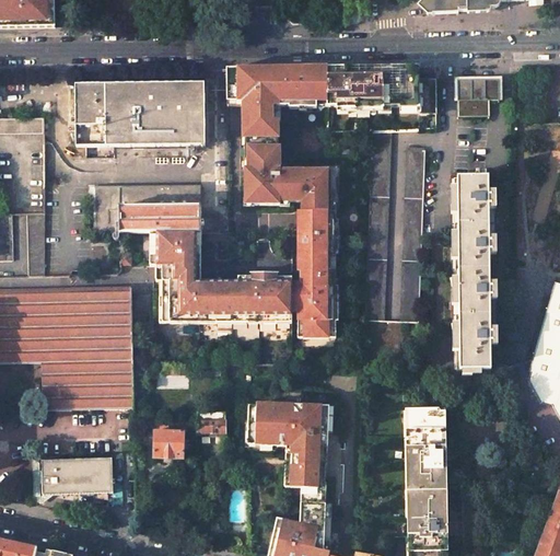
[(0,0),(0,24),(57,24),(56,0),(0,0)]
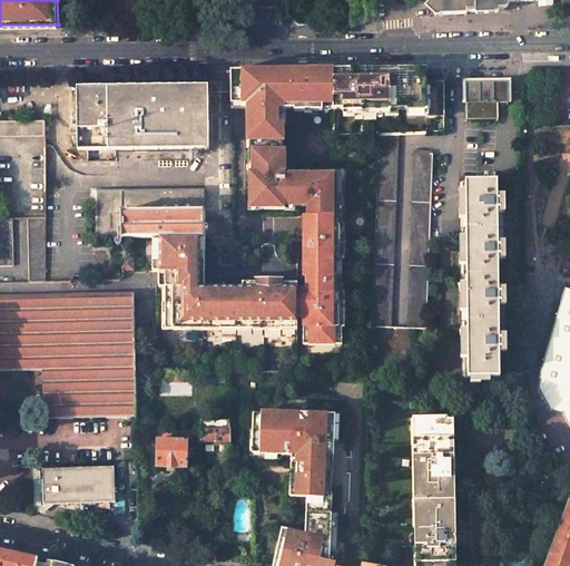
[(429,0),(428,1),(441,11),(467,9),(467,8),(475,7),(475,5),(490,5),(491,3),(492,2),(492,0),(429,0)]
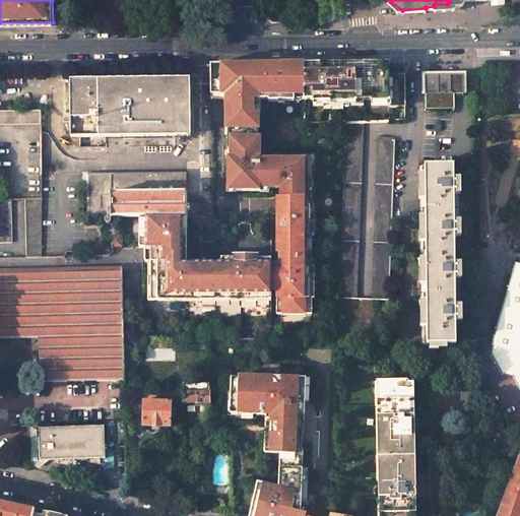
[(251,60),(241,61),(241,62),(233,62),(231,62),(230,62),(229,63),(228,64),(226,64),(225,66),(225,67),(224,68),(224,70),(225,126),(226,126),(231,126),(258,125),(258,109),(253,110),(253,97),(268,95),(268,98),(278,98),(278,97),(284,95),(284,98),(294,98),(294,95),(304,95),(304,59),(294,60),(274,60),(271,60),(251,60)]
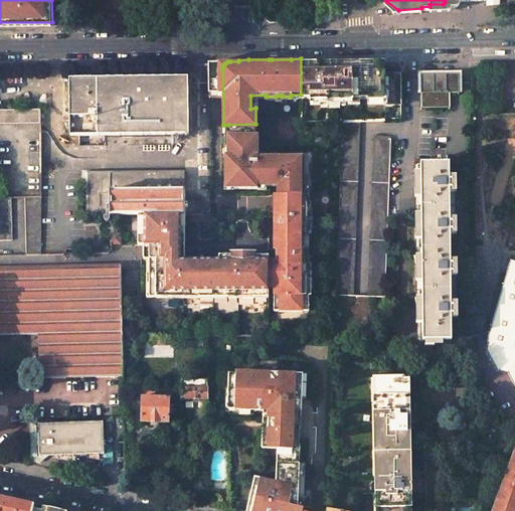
[(385,58),(301,58),(301,95),(309,95),(309,97),(352,97),(352,95),(367,95),(367,96),(385,96),(385,102),(400,102),(400,70),(385,70),(385,58)]
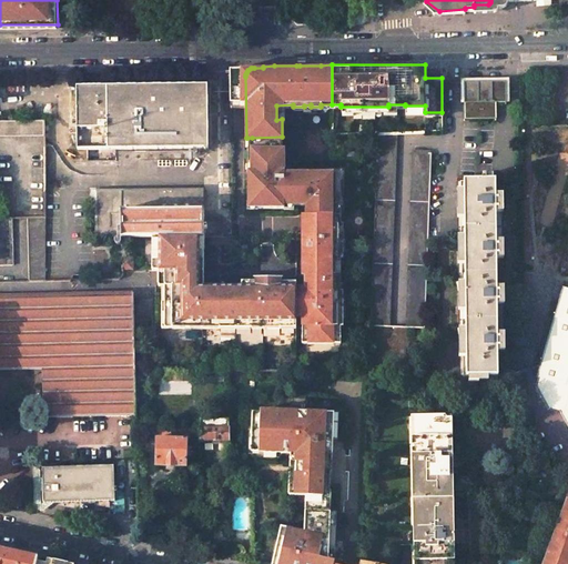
[(464,98),(496,98),(506,98),(506,77),(464,78),(464,98)]
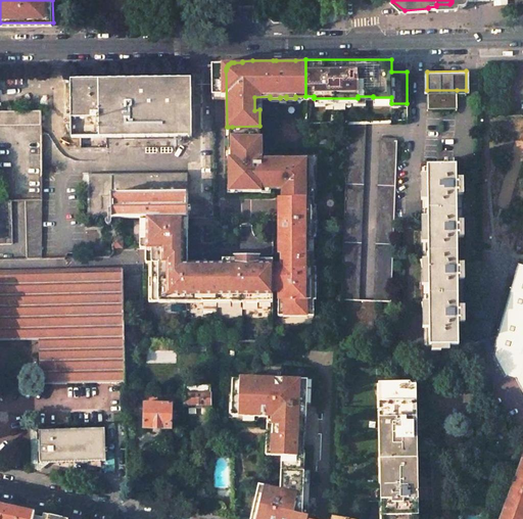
[(191,75),(70,76),(70,134),(191,133),(191,75)]
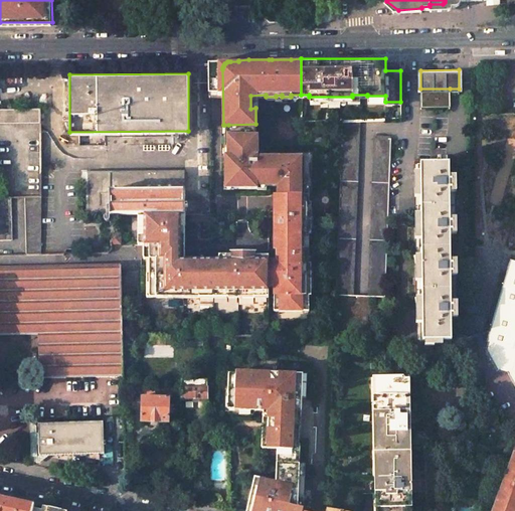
[(450,89),(420,89),(420,104),(450,104),(450,89)]
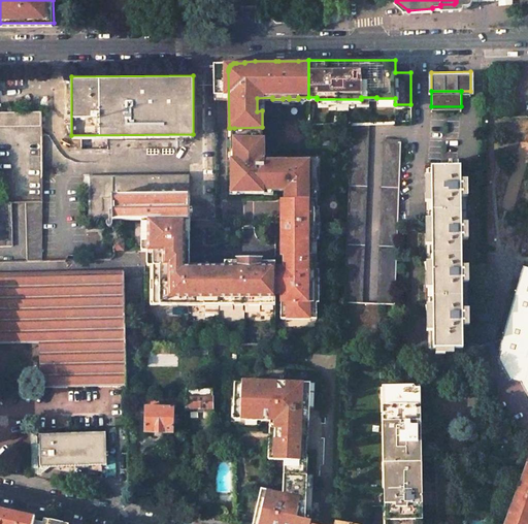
[(41,108),(0,108),(0,123),(41,123),(41,108)]
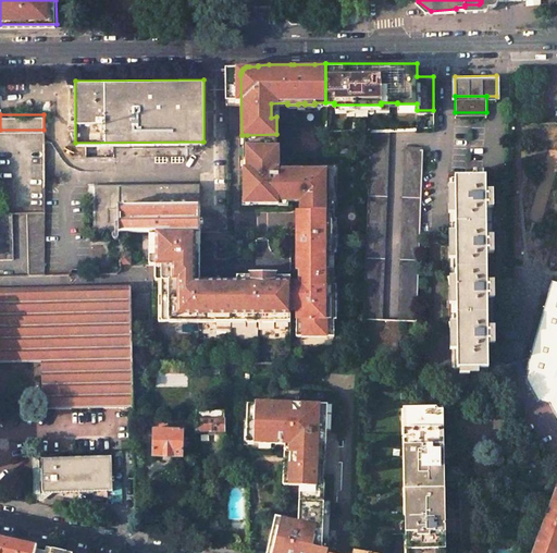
[(387,128),(370,128),(369,137),(366,226),(362,315),(362,316),(380,317),(387,128)]
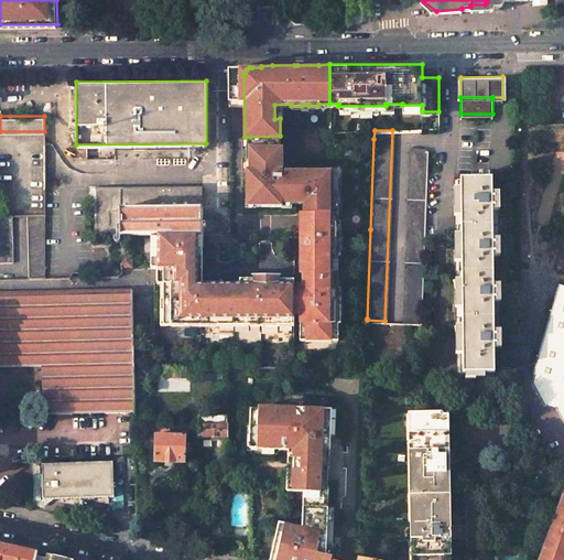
[(256,204),(282,204),(283,198),(290,198),(290,200),(292,200),(305,201),(305,211),(338,211),(338,174),(334,169),(282,170),(282,146),(281,146),(280,136),(250,137),(246,137),(246,146),(246,154),(247,176),(247,201),(256,201),(256,204)]
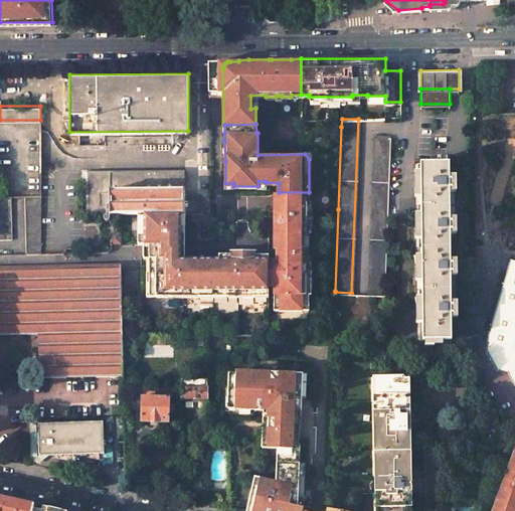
[(391,135),(376,135),(370,293),(384,294),(390,153),(391,135)]
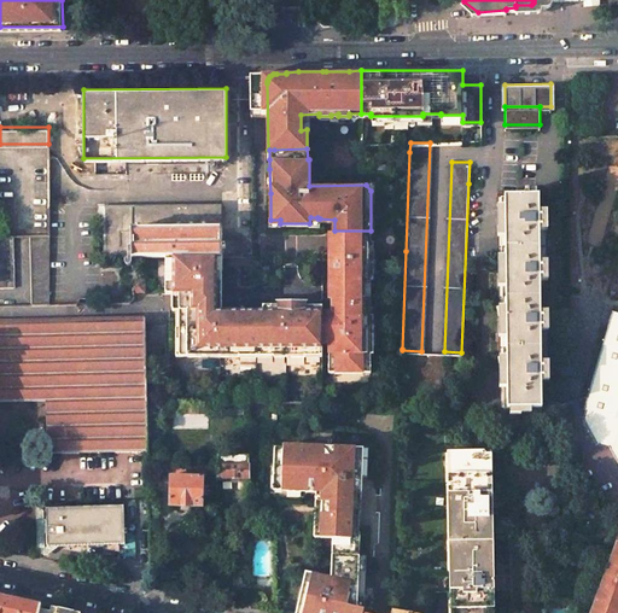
[(524,192),(497,192),(499,310),(500,368),(500,404),(544,403),(544,377),(547,377),(548,377),(548,343),(548,309),(540,308),(540,276),(548,276),(547,243),(547,209),(540,208),(538,200),(538,192),(529,192),(529,186),(524,186),(524,192)]
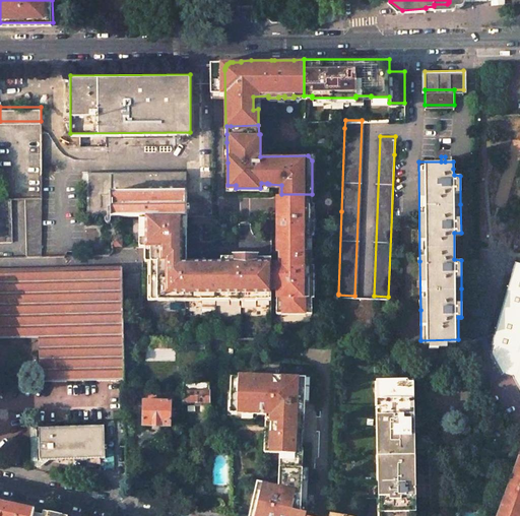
[(186,213),(204,213),(204,196),(187,196),(187,188),(187,169),(87,170),(87,183),(88,213),(112,213),(138,213),(186,213)]
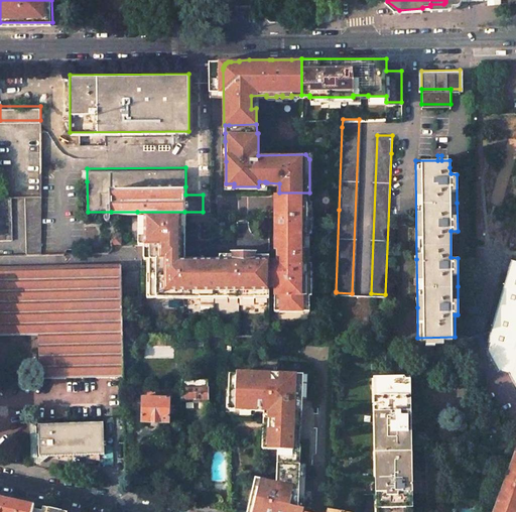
[(311,231),(311,225),(309,225),(309,208),(311,208),(311,201),(309,201),(309,193),(279,193),(277,193),(277,201),(277,203),(275,202),(274,238),(277,238),(277,246),(277,247),(277,258),(269,258),(269,282),(274,283),(274,301),(280,301),(280,306),(302,307),(302,301),(308,301),(309,292),(310,292),(311,284),(309,284),(309,282),(309,268),(310,268),(311,268),(311,261),(310,261),(309,261),(309,246),(309,231),(311,231)]
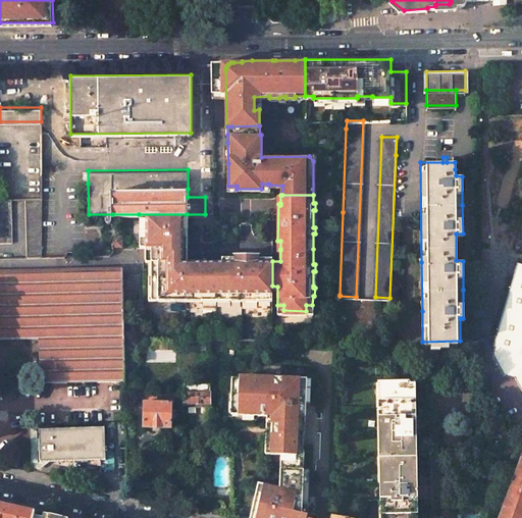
[(41,196),(27,196),(27,256),(42,255),(41,196)]
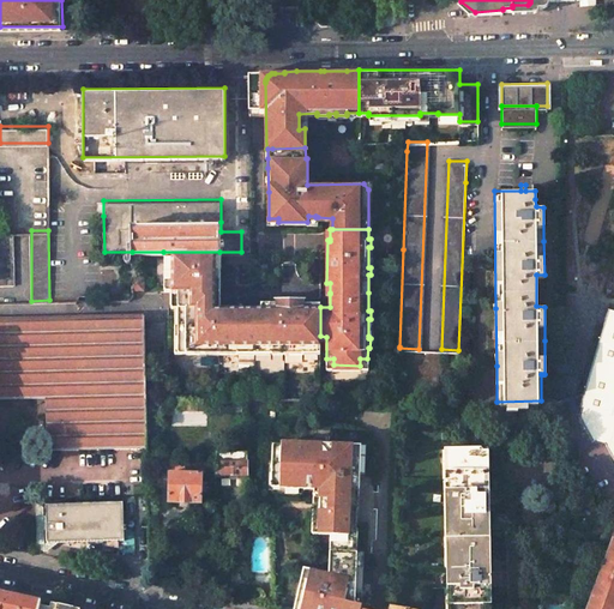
[(12,231),(0,231),(0,282),(13,282),(12,231)]
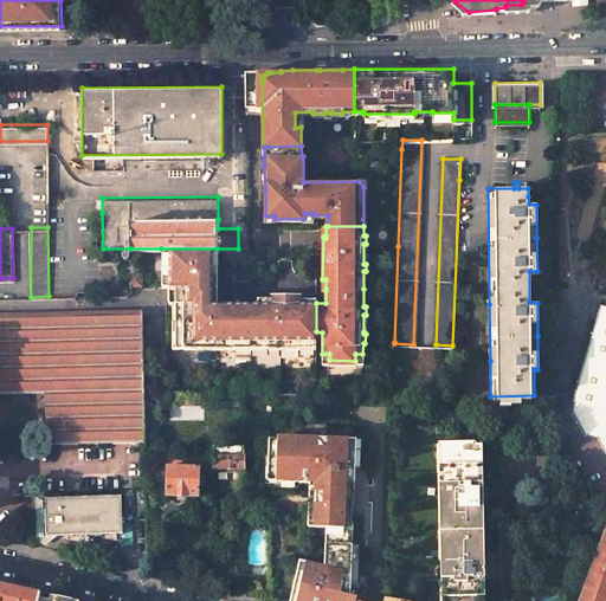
[(169,286),(218,285),(218,284),(217,249),(161,249),(162,271),(169,271),(169,286)]
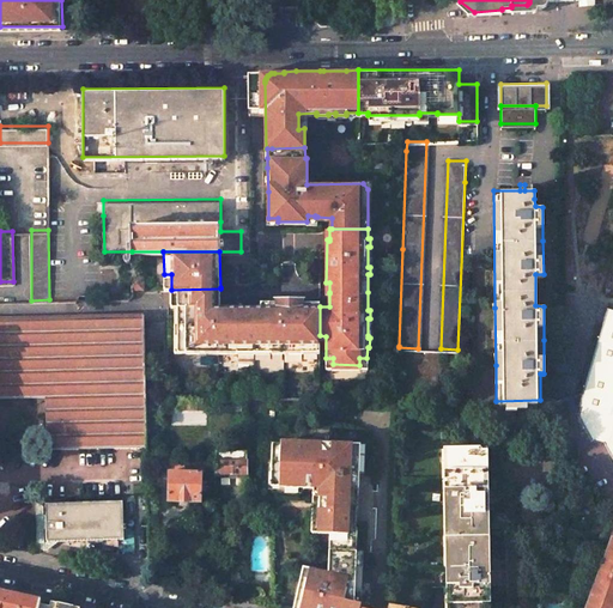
[(177,305),(213,304),(213,306),(220,306),(220,292),(171,292),(171,305),(175,305),(177,305)]
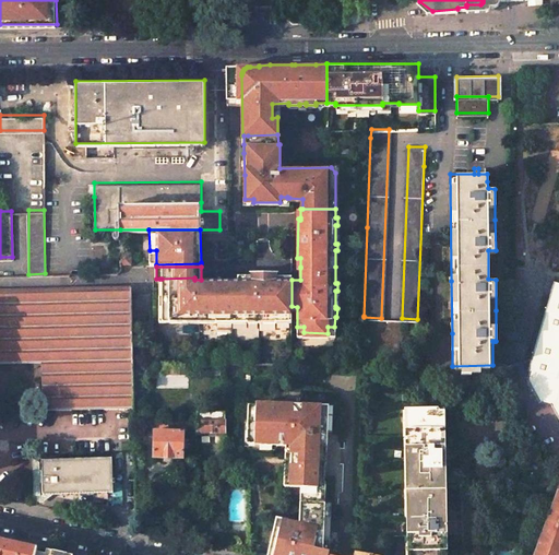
[(165,323),(219,323),(219,316),(235,316),(250,316),(250,323),(276,322),(276,314),(292,314),(292,306),(292,280),(292,275),(275,276),(253,276),(247,276),(247,280),(240,280),(201,280),(194,280),(194,278),(162,279),(162,299),(159,299),(159,308),(165,308),(165,323)]
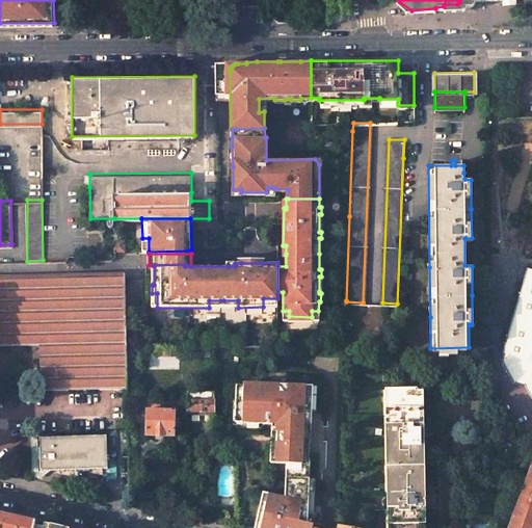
[(531,267),(528,267),(503,351),(506,352),(503,361),(514,381),(528,387),(531,394),(531,267)]
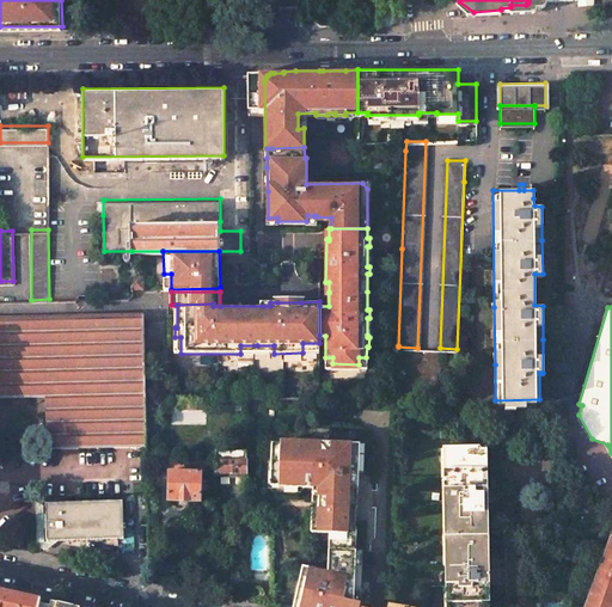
[(92,312),(0,313),(0,393),(46,393),(47,445),(145,442),(146,442),(145,396),(144,311),(92,312)]
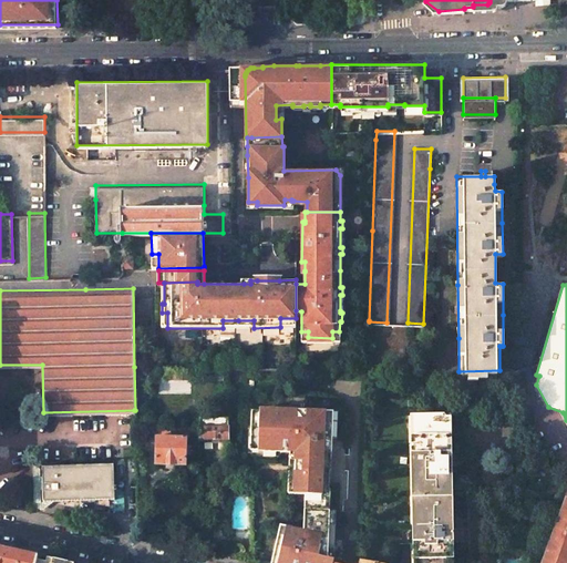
[(280,327),(296,327),(296,318),(280,318),(280,327)]
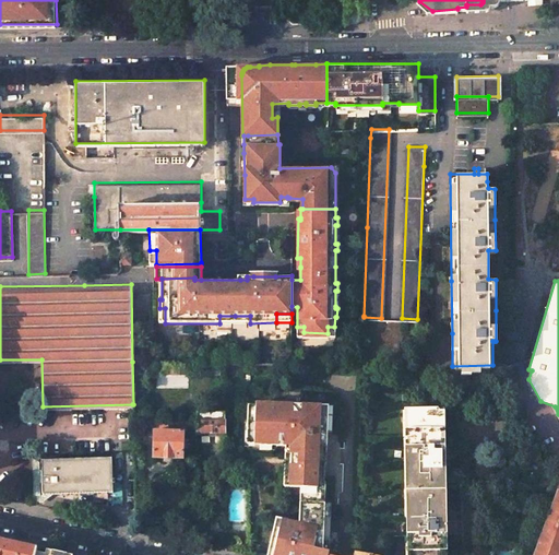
[(300,483),(299,520),(276,515),(268,554),(344,554),(340,554),(340,526),(330,526),(323,524),(324,498),(324,479),(323,479),(324,460),(325,460),(325,443),(326,428),(328,402),(277,400),(277,403),(248,402),(247,440),(276,440),(276,439),(292,439),(289,483),(300,483)]
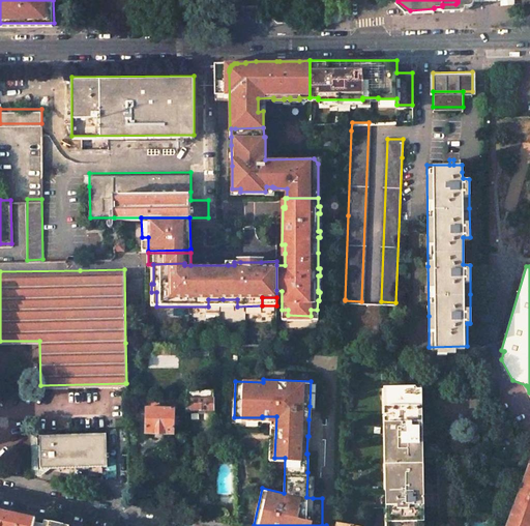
[(423,525),(421,383),(384,384),(386,525),(423,525)]
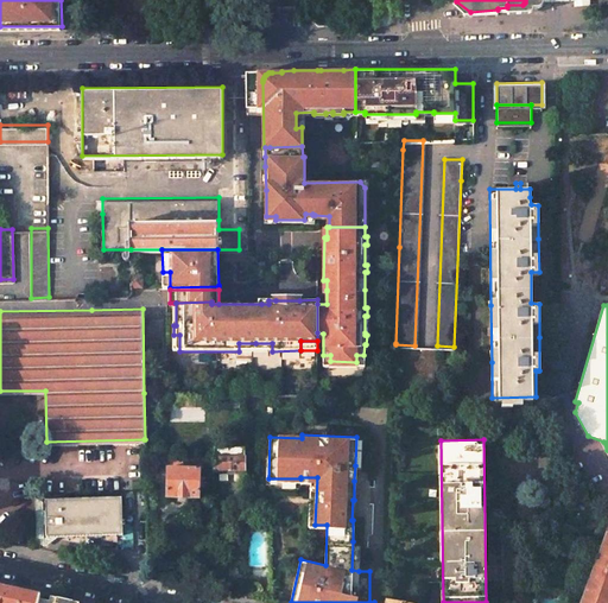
[(245,443),(213,443),(213,465),(246,467),(246,464),(246,451),(245,451),(245,443)]
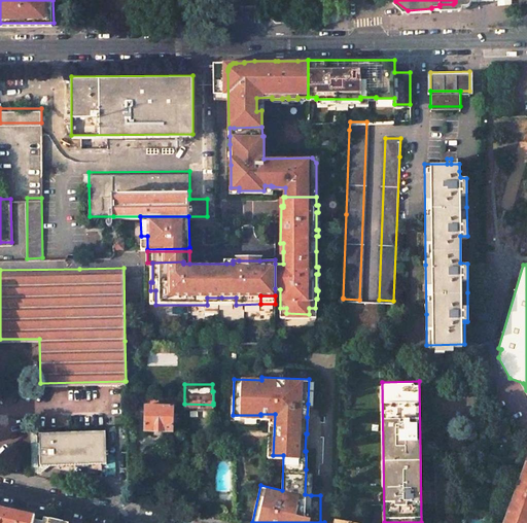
[(176,392),(146,391),(146,403),(174,403),(176,403),(176,392)]
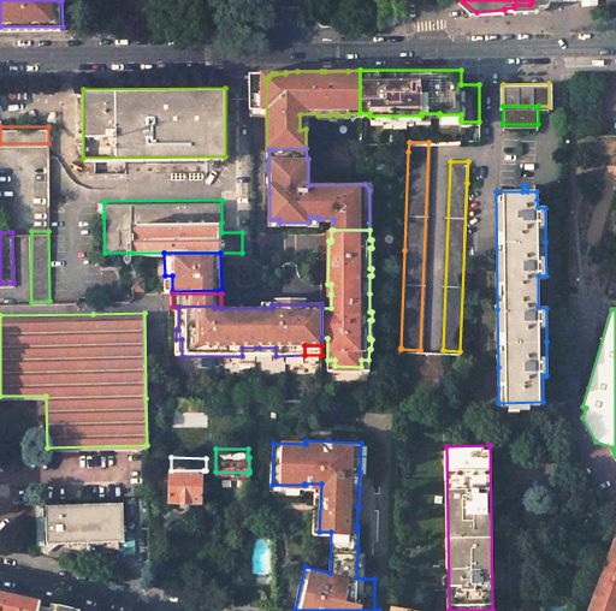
[(171,470),(170,470),(169,499),(202,500),(203,470),(171,470)]
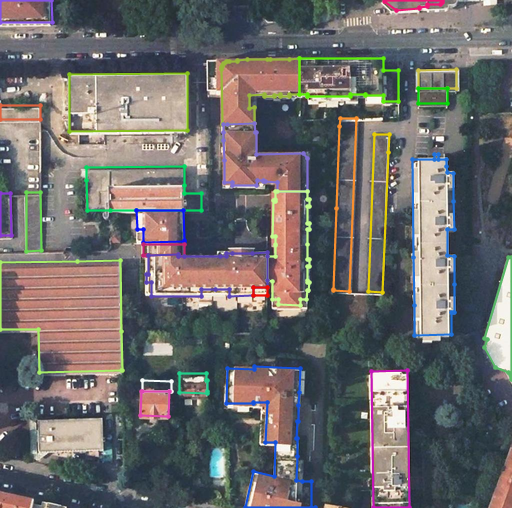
[(265,442),(267,402),(253,402),(253,403),(253,405),(262,405),(260,442),(265,442)]
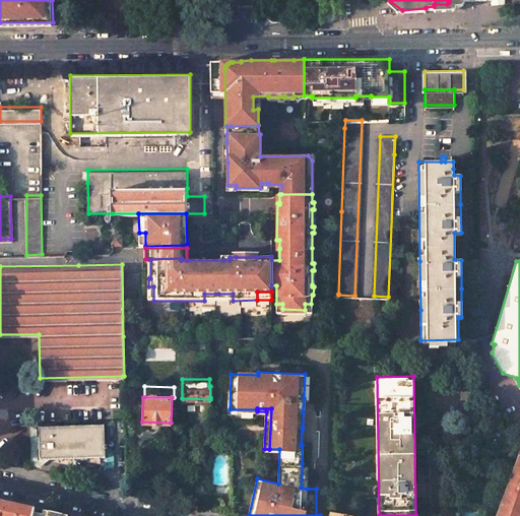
[(104,423),(39,425),(40,456),(105,454),(105,446),(107,445),(107,443),(105,443),(104,423)]
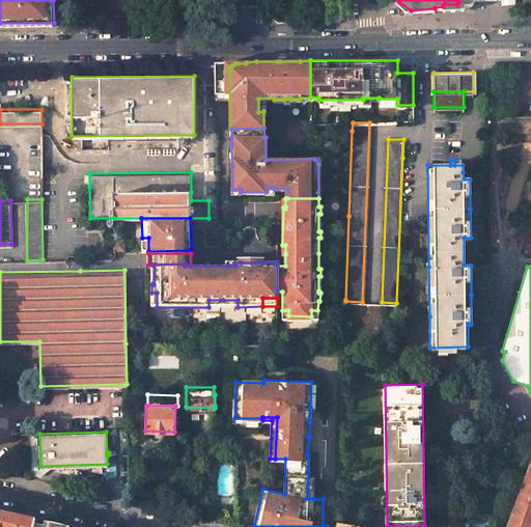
[(530,526),(530,456),(504,526),(530,526)]
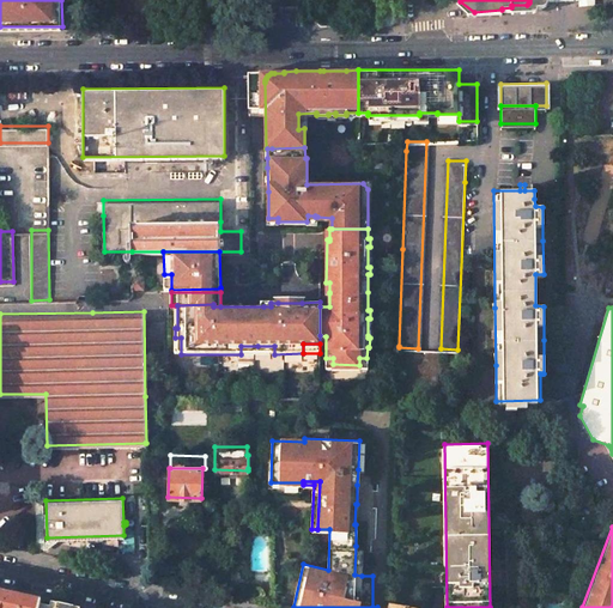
[(0,607),(38,607),(41,601),(42,596),(29,594),(16,590),(7,589),(0,587),(0,607)]
